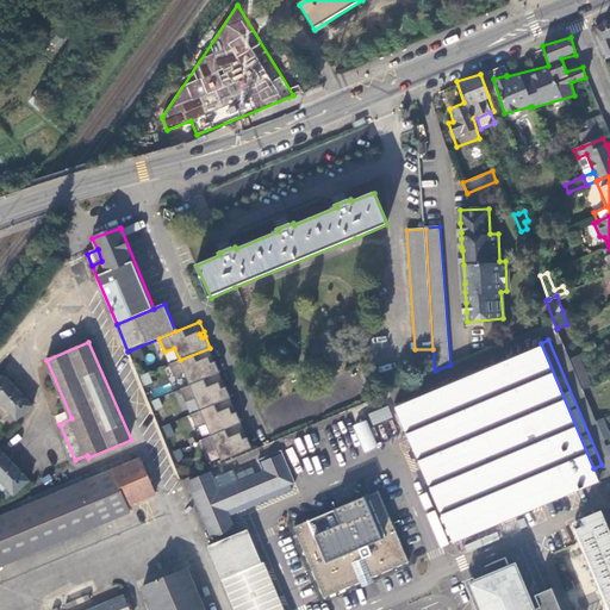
[(599,481),(593,468),(541,343),(396,405),(455,543),(599,481)]
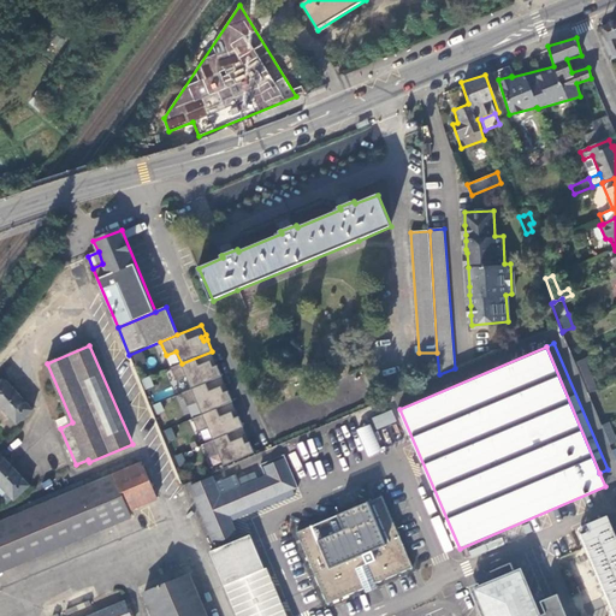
[(182,363),(172,367),(177,381),(187,377),(193,389),(223,377),(218,365),(214,366),(212,362),(217,361),(212,351),(182,363)]
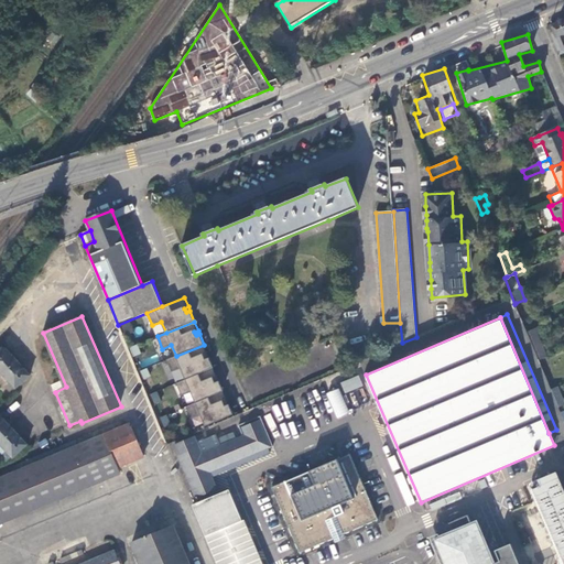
[(176,356),(167,360),(172,372),(181,369),(186,380),(214,368),(209,357),(206,359),(204,355),(208,354),(204,345),(176,356)]
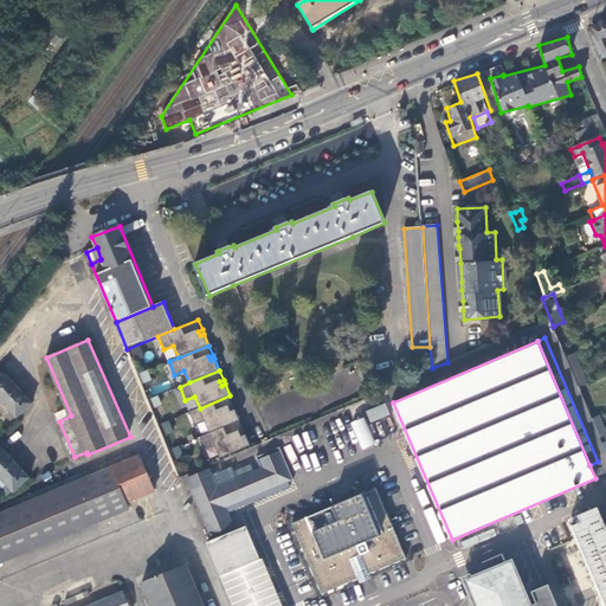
[(10,410),(17,418),(33,403),(5,373),(0,376),(0,411),(4,414),(10,410)]
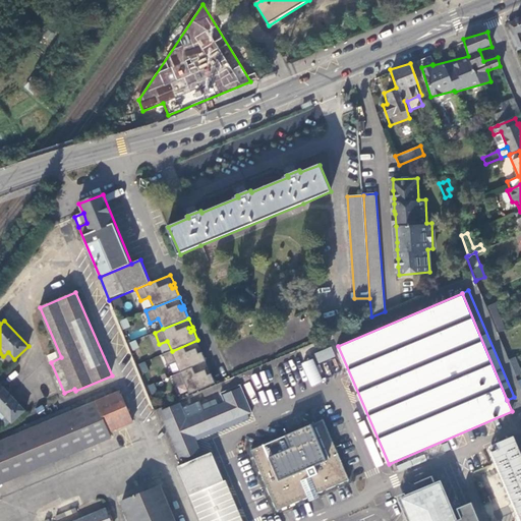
[(172,351),(164,354),(168,365),(176,362),(181,372),(207,361),(203,352),(199,353),(197,350),(200,348),(197,340),(172,351)]
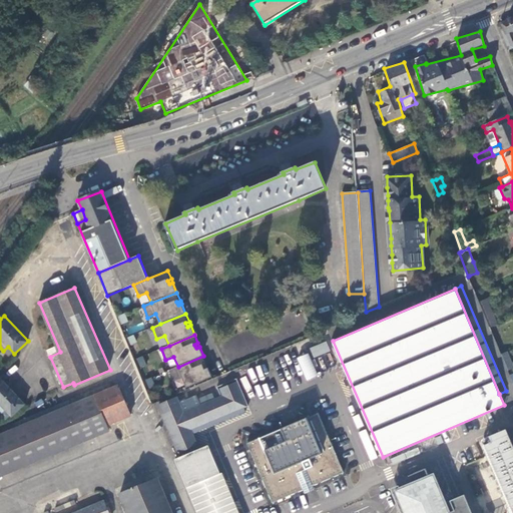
[(310,348),(313,358),(330,351),(326,342),(310,348)]
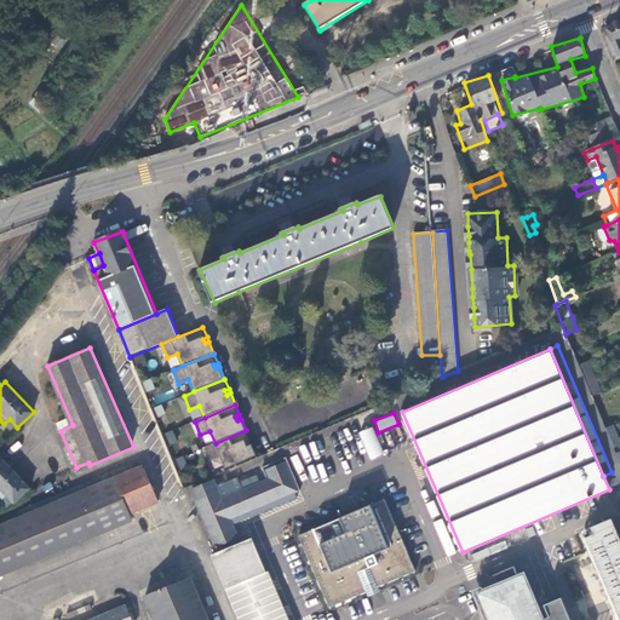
[(619,441),(614,425),(607,429),(614,446),(619,442),(619,441)]
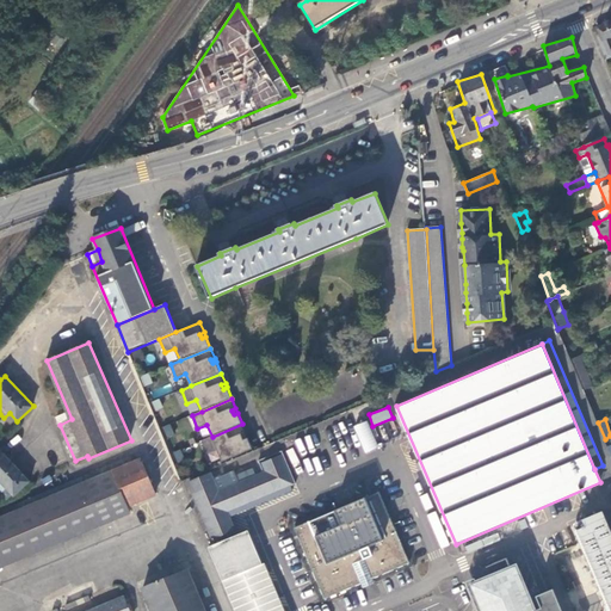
[(352,426),(365,452),(378,446),(365,420),(352,426)]
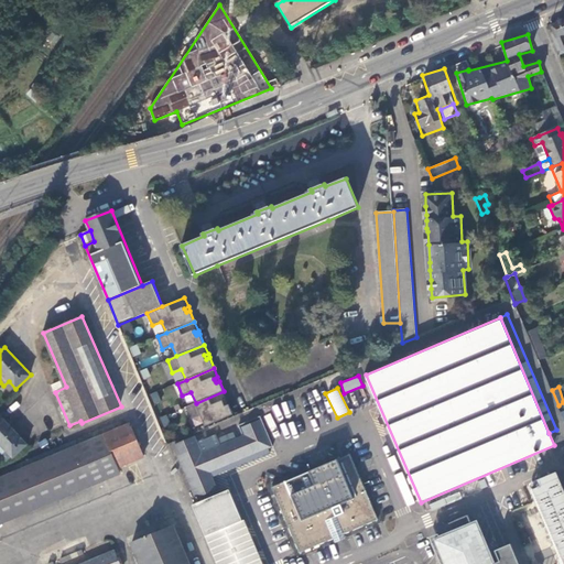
[(156,391),(150,394),(153,404),(161,402),(156,391)]
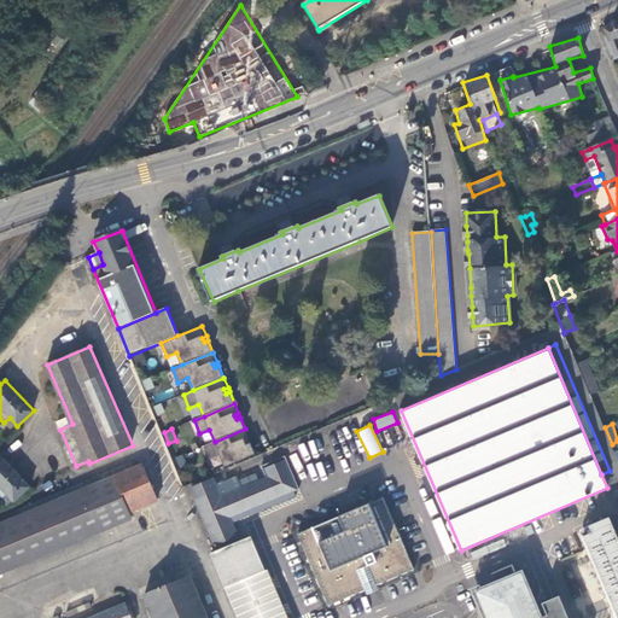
[(215,442),(205,445),(210,459),(220,455),(226,467),(256,455),(251,443),(246,444),(245,441),(249,438),(245,429),(215,442)]
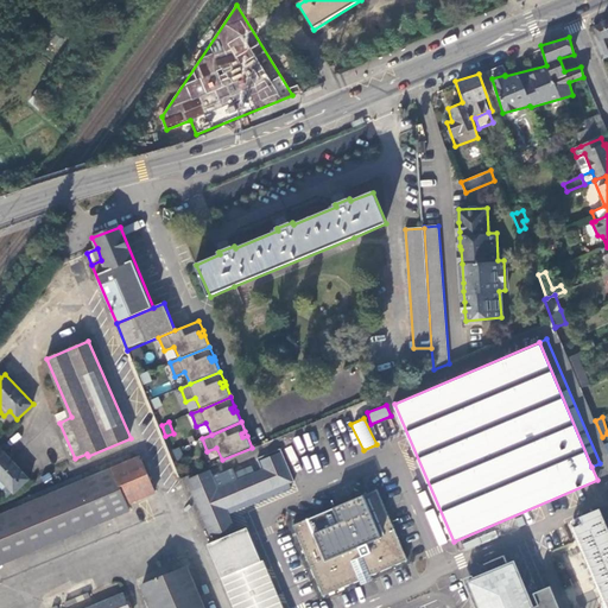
[(296,448),(315,493),(369,469),(350,425),(296,448)]
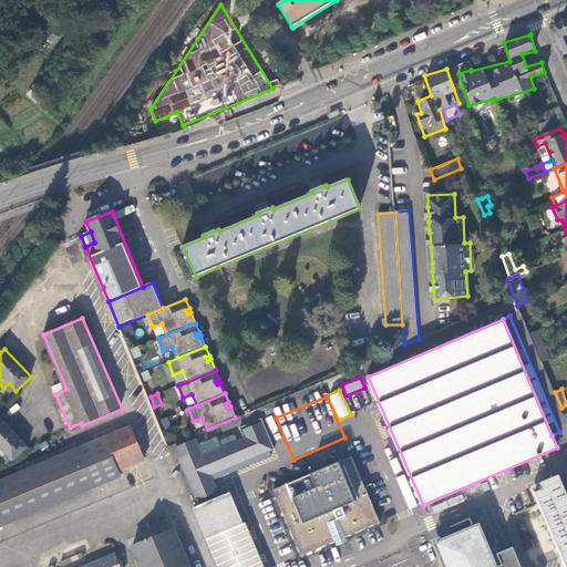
[(7,453),(13,462),(28,447),(1,420),(0,420),(0,457),(1,459),(7,453)]
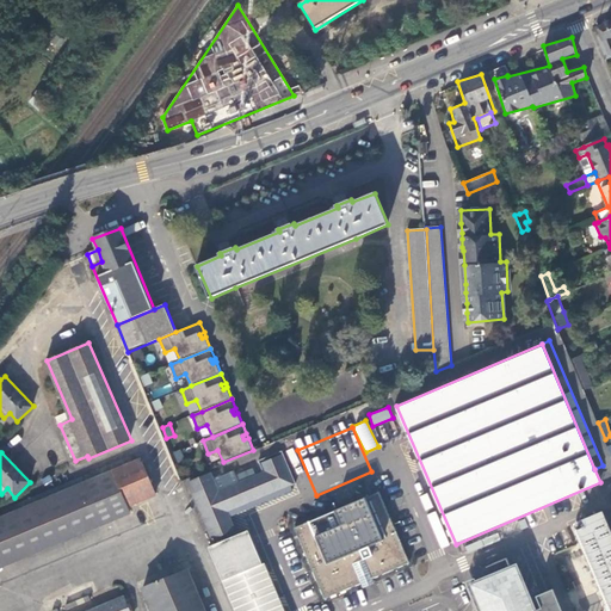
[(133,457),(18,506),(19,512),(135,464),(133,457)]
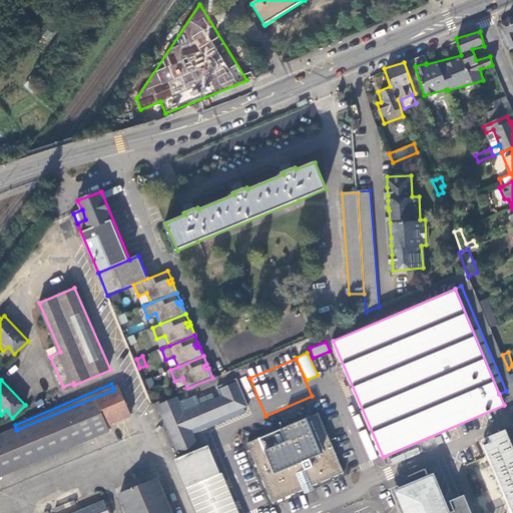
[(158,407),(178,453),(197,445),(190,431),(245,408),(235,384),(220,390),(223,397),(184,413),(178,399),(158,407)]
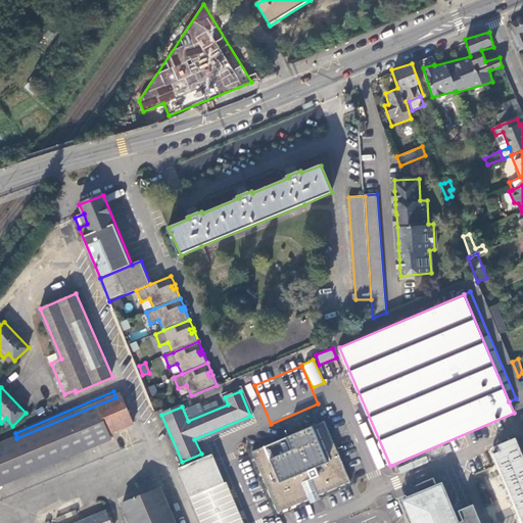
[(16,438),(15,433),(0,439),(0,485),(111,440),(109,435),(134,425),(122,394),(115,397),(16,438)]
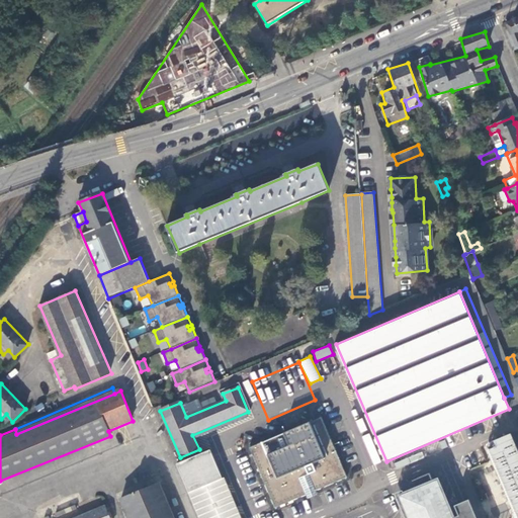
[(251,447),(276,507),(348,476),(323,416),(251,447)]
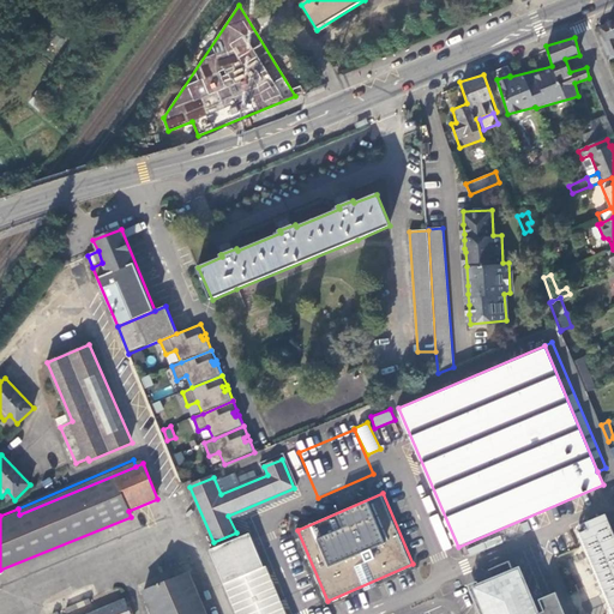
[(421,499),(428,513),(437,510),(429,495),(421,499)]
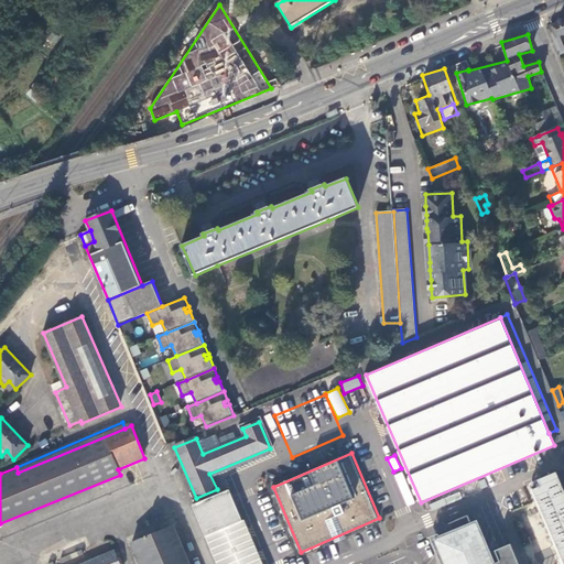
[(563,563),(563,490),(556,473),(523,487),(557,563),(563,563)]
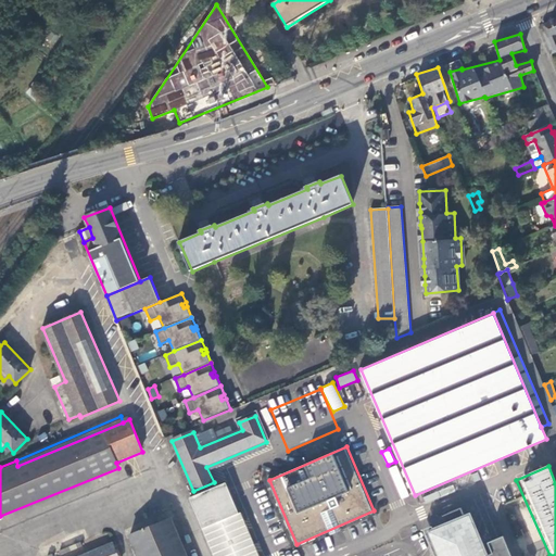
[(264,555),(236,482),(197,497),(218,555),(264,555)]
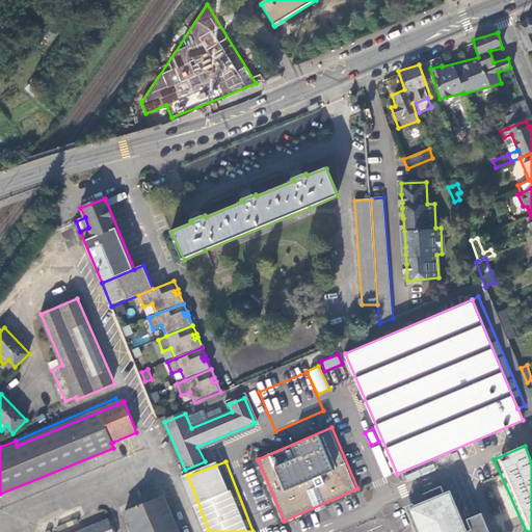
[(409,496),(414,505),(421,502),(417,493),(409,496)]
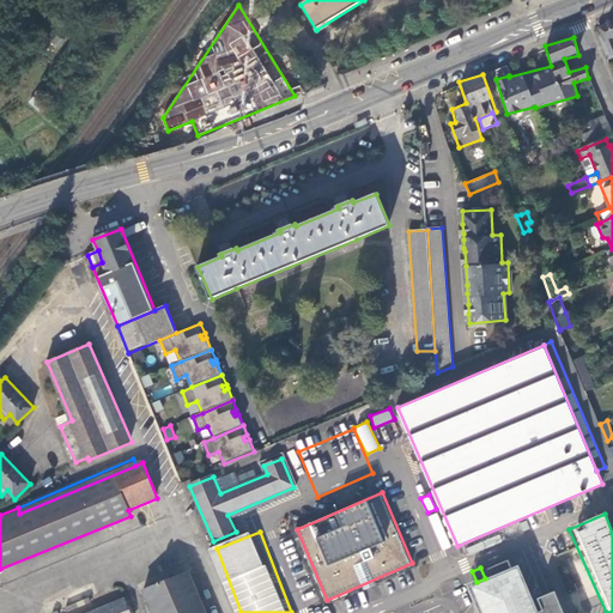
[(474,587),(485,612),(544,612),(542,610),(538,612),(519,568),(474,587)]
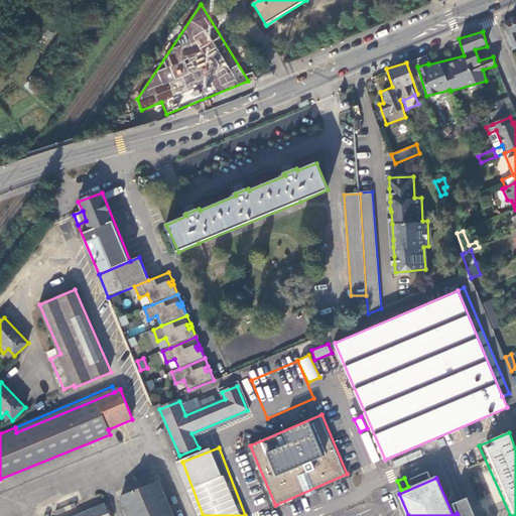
[(121,498),(128,515),(172,515),(158,482),(121,498)]
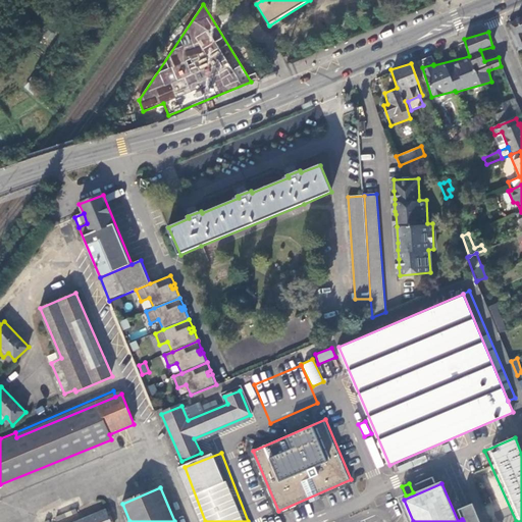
[(79,521),(110,521),(106,511),(79,521)]
